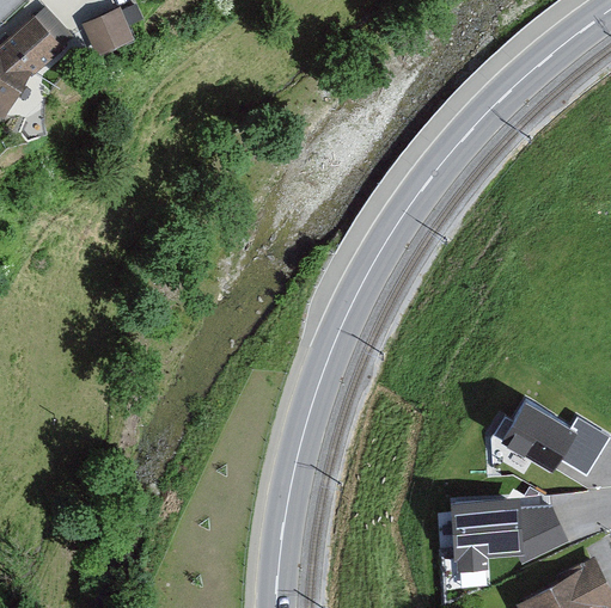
[(107,14),(71,28),(80,54),(116,40),(107,14)]
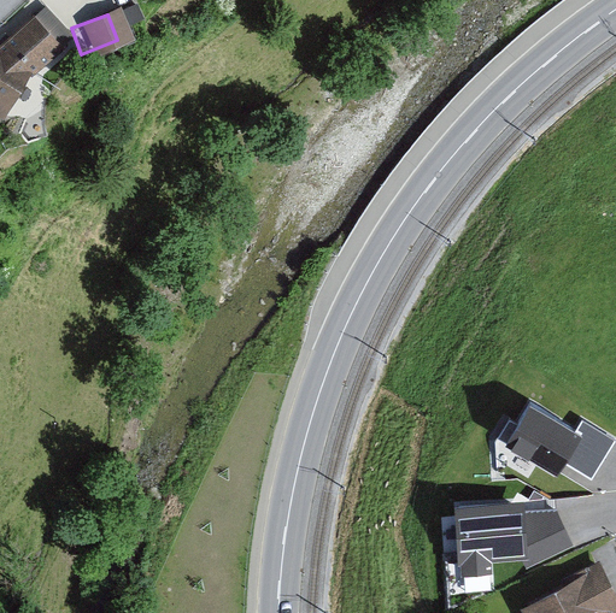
[(0,49),(0,117),(7,122),(17,90),(63,49),(35,19),(0,49)]
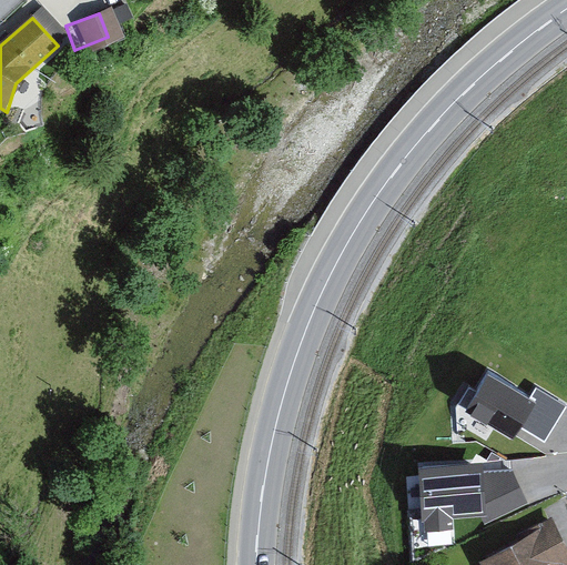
[(540,397),(485,364),(459,405),(514,440),(540,397)]
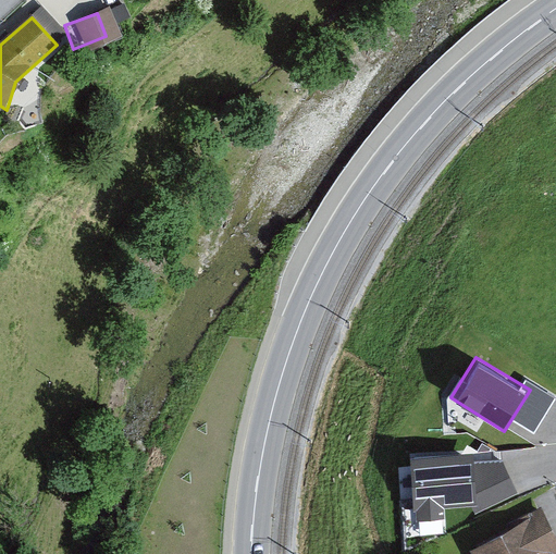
[(473,448),(408,452),(411,509),(477,506),(473,448)]
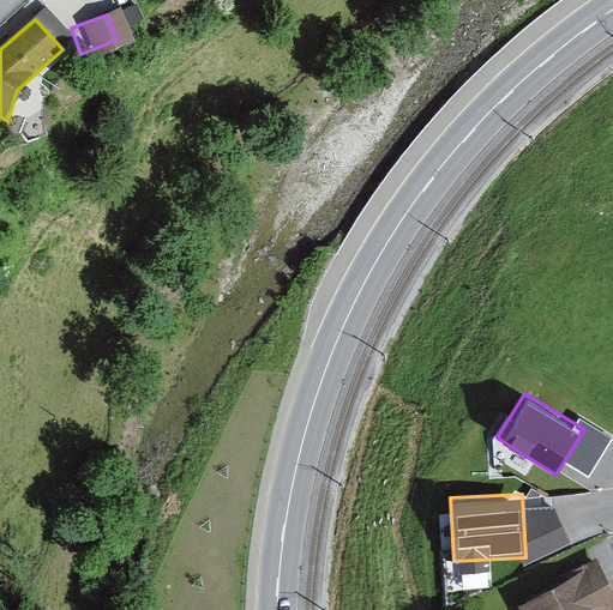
[(612,608),(592,567),(511,609),(612,609),(612,608)]
